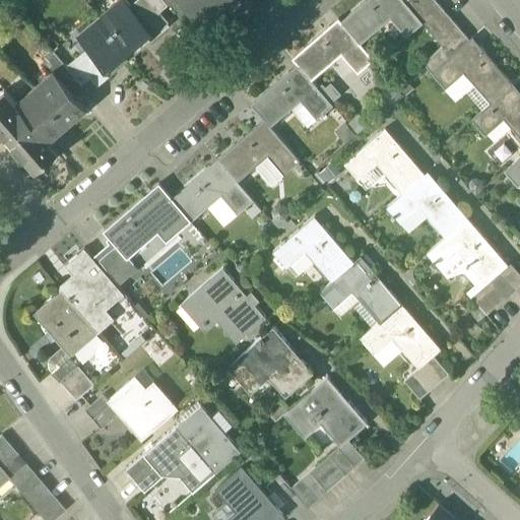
[(138,0),(130,8),(123,0),(121,0),(100,18),(131,56),(167,26),(157,14),(144,0),(138,0)]
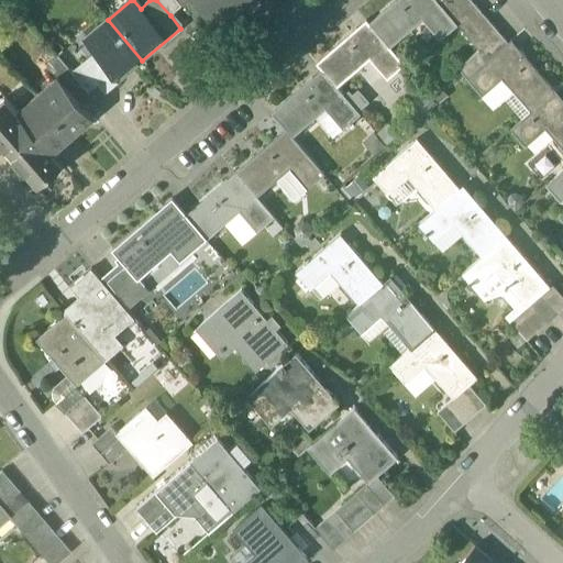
[(183,6),(177,0),(156,0),(170,15),(183,6)]
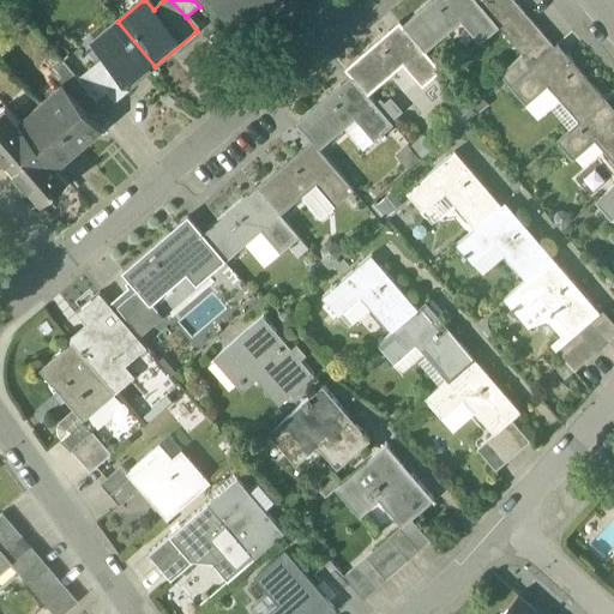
[(206,0),(235,34),(275,0),(277,0),(278,0),(277,0),(206,0)]
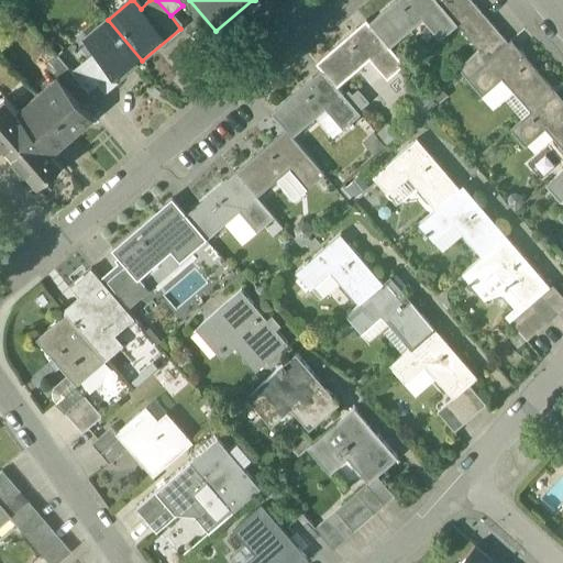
[(395,0),(368,23),(389,47),(421,19),(440,40),(456,24),(453,21),(444,11),(434,0),(395,0)]
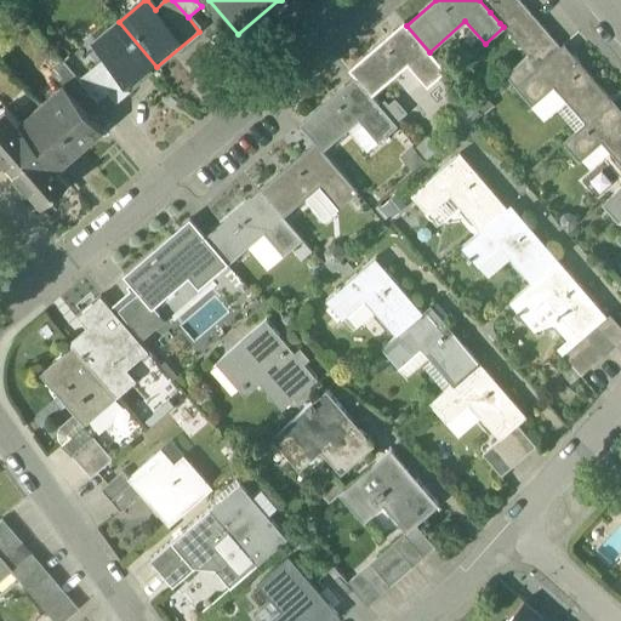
[(479,0),(490,12),(503,0),(479,0)]
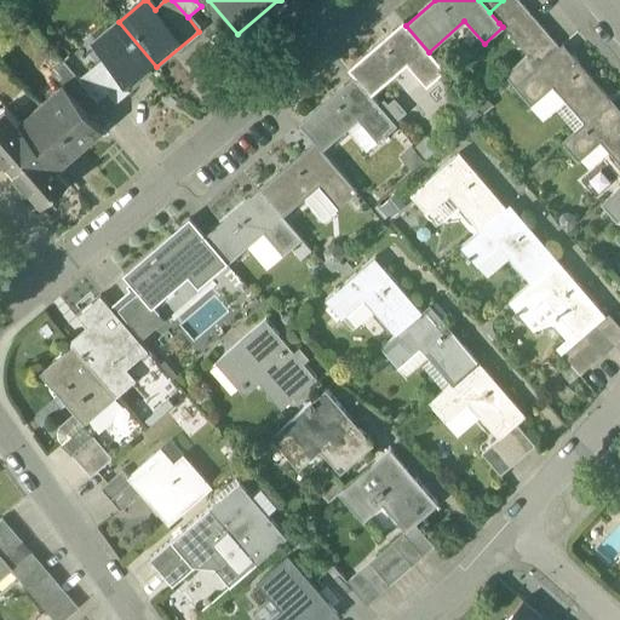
[(517,0),(503,0),(489,12),(499,23),(521,4),(517,0)]
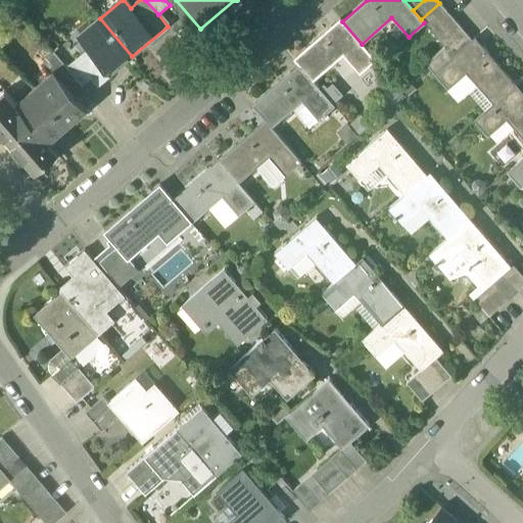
[(439,3),(421,19),(424,22),(429,29),(447,12),(439,3)]
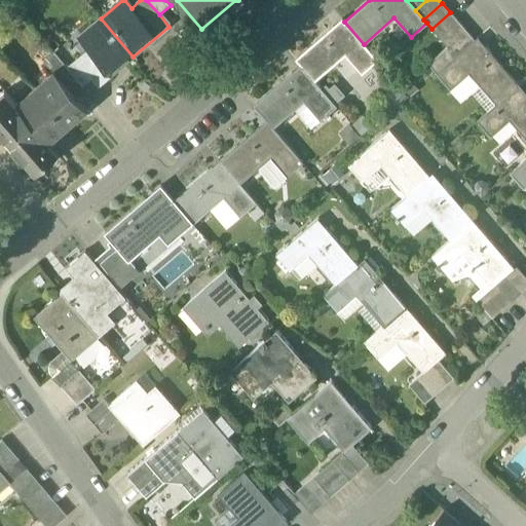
[(450,12),(431,29),(440,38),(458,22),(450,12)]
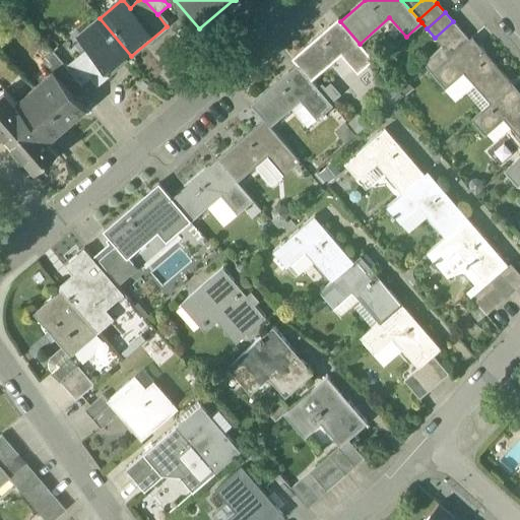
[(131,56),(100,18),(76,38),(89,54),(77,64),(89,79),(95,85),(131,56)]
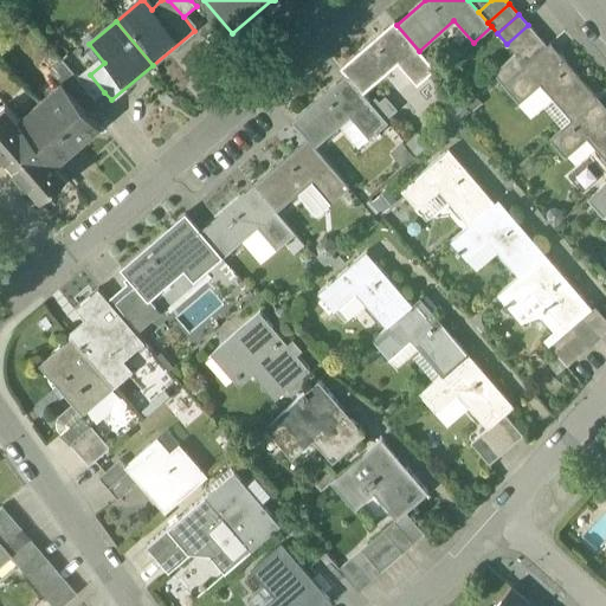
[(394,23),(340,69),(346,76),(362,94),(397,64),(416,85),(434,69),(419,51),(397,25),(394,23)]
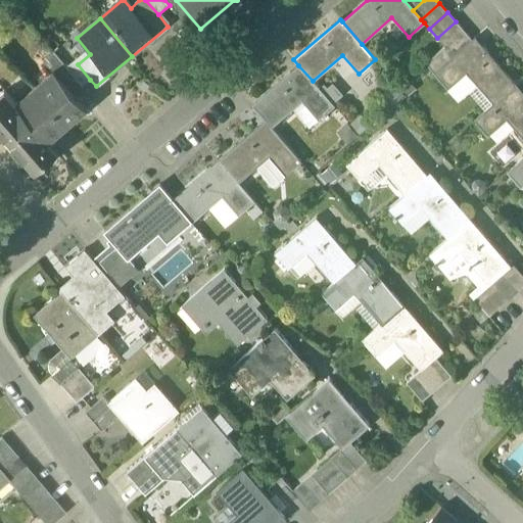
[(456,21),(437,38),(445,47),(464,31),(456,21)]
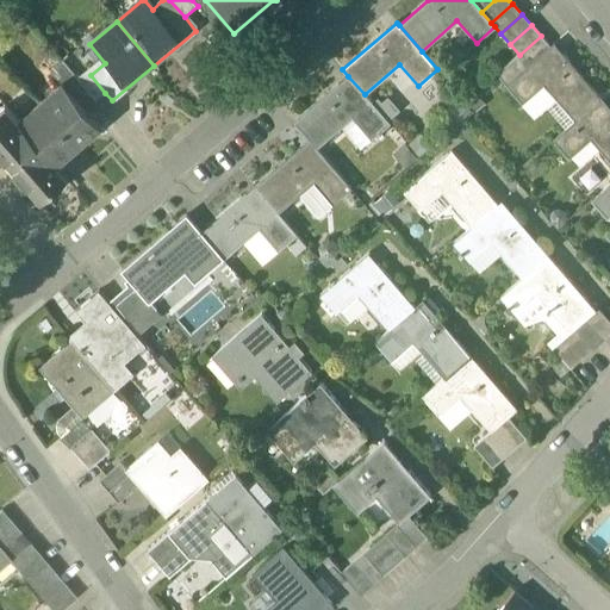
[(541,36),(520,55),(529,66),(551,47),(541,36)]
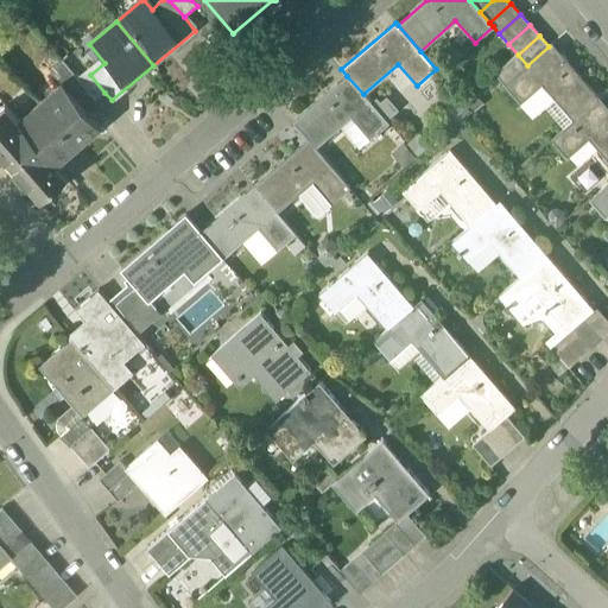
[(599,97),(552,44),(549,46),(527,65),(504,86),(520,103),(542,84),(572,120),(599,97)]
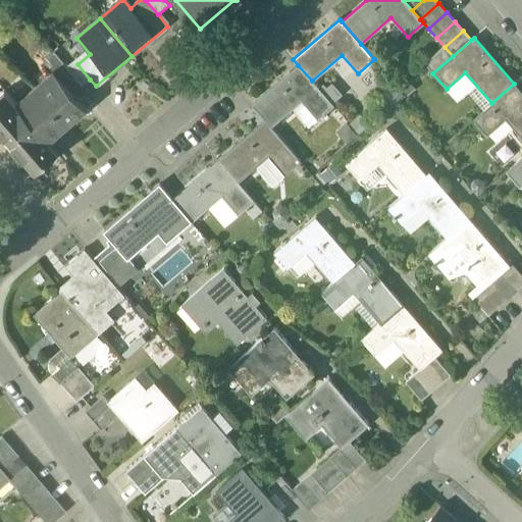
[(445,47),(425,63),(432,73),(453,56),(445,47)]
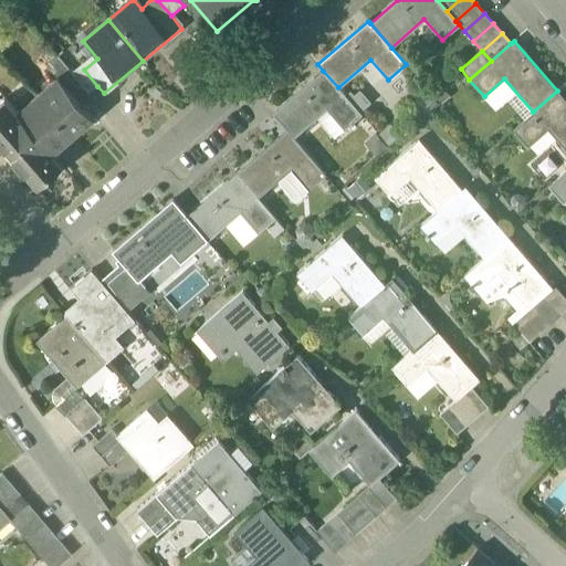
[(71,73),(58,56),(46,66),(61,84),(62,83),(79,102),(88,93),(71,73)]
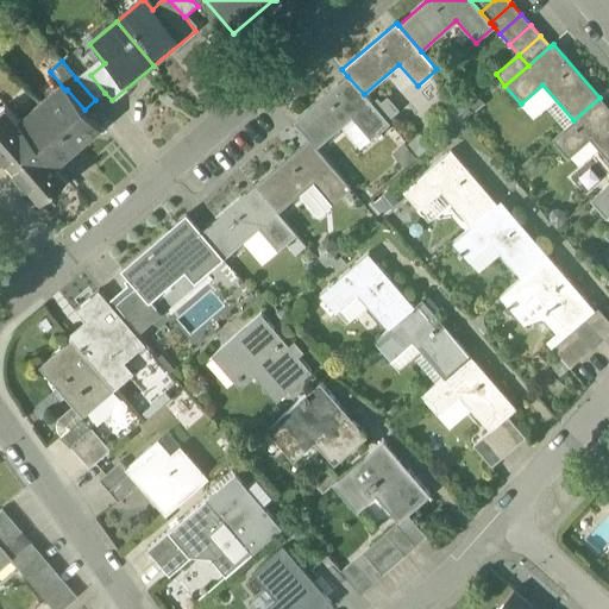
[(90,75),(86,69),(76,79),(95,100),(105,93),(90,75)]
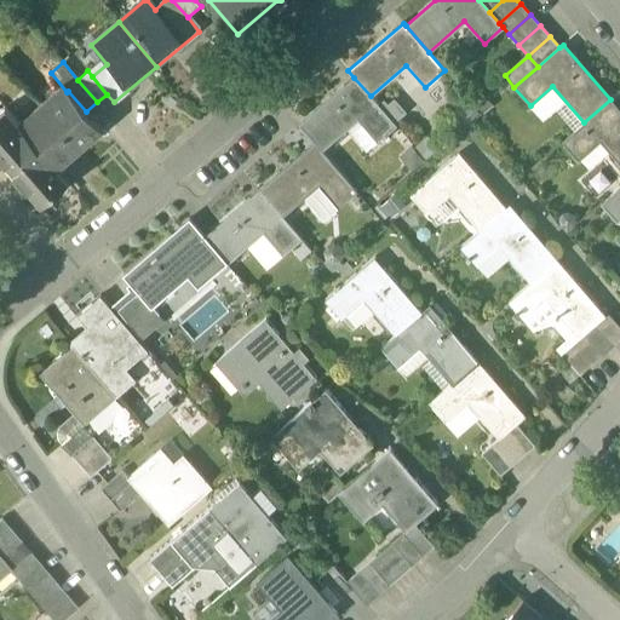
[(371,96),(354,78),(299,125),(315,143),(321,151),(357,120),(377,142),(396,126),(371,96)]
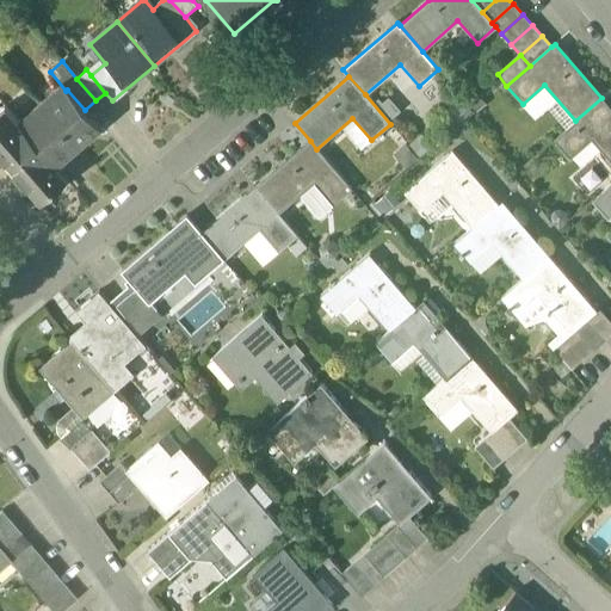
[(85,110),(67,90),(66,91),(45,109),(79,147),(100,128),(85,110)]
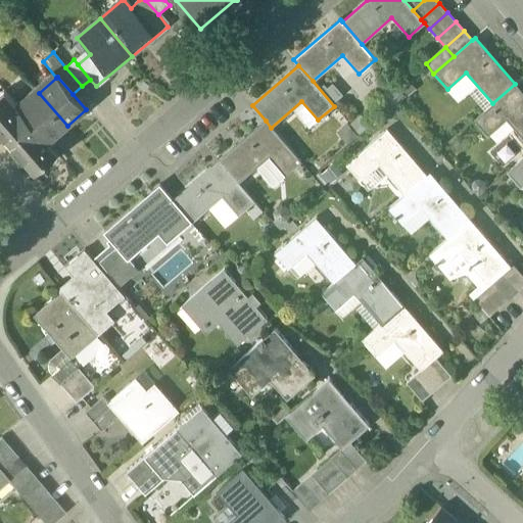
[(522,94),(515,84),(492,103),(474,120),(487,136),(506,120),(522,139),(522,94)]
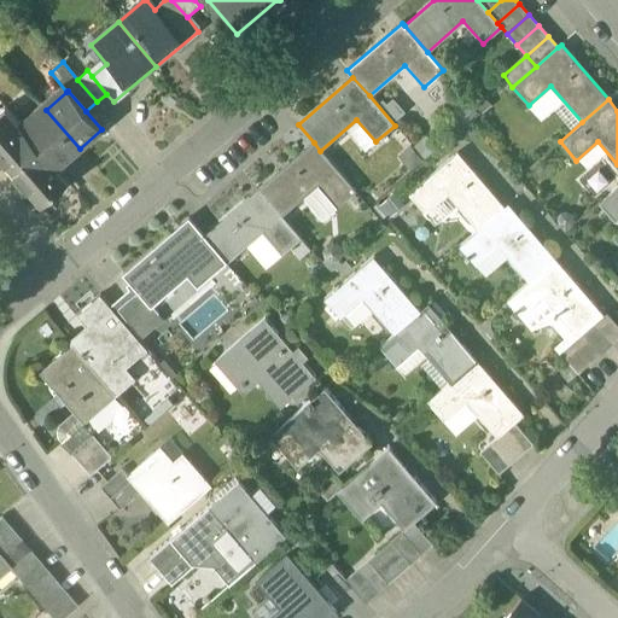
[(24,128),(7,109),(0,114),(0,157),(6,164),(5,165),(13,175),(15,174),(28,191),(42,207),(70,182),(24,128)]
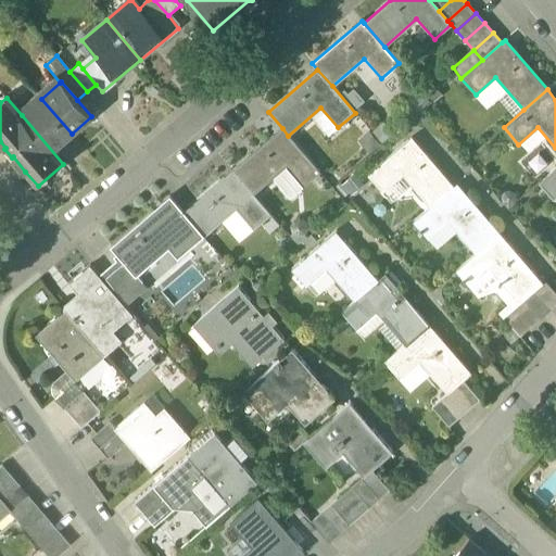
[(72,134),(41,99),(22,115),(52,151),(72,134)]
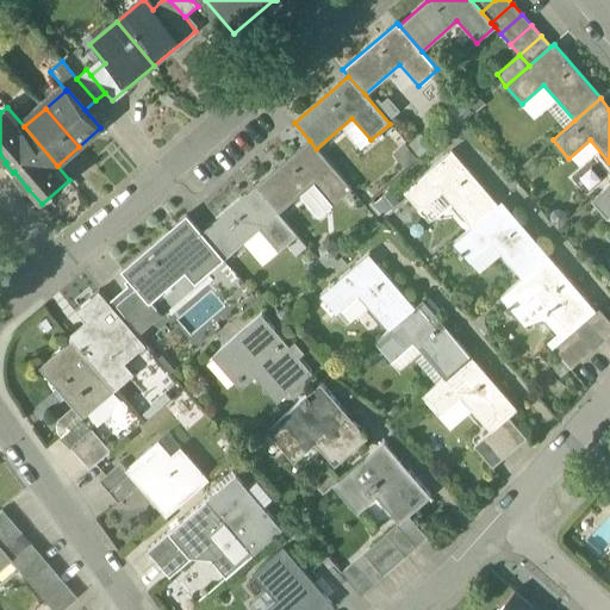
[(310,141),(256,188),(278,213),(313,182),(332,205),(350,188),(316,149),(310,141)]
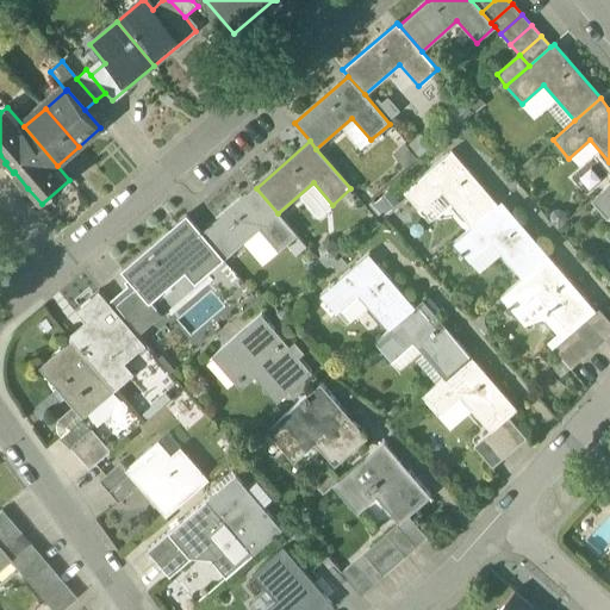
[(498,206),(452,151),(404,193),(419,211),(442,192),(472,228),(498,206)]
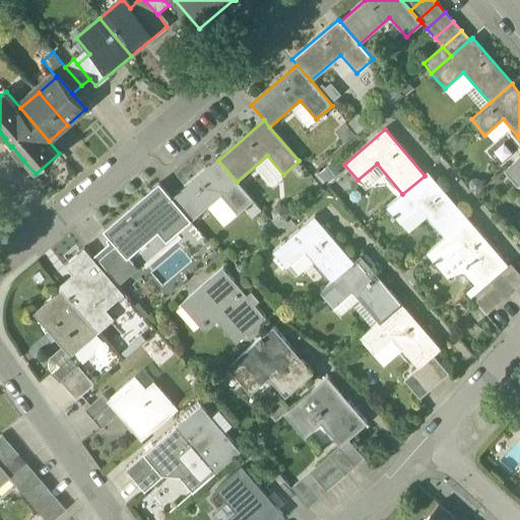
[(519,156),(504,172),(518,187),(519,185),(519,156)]
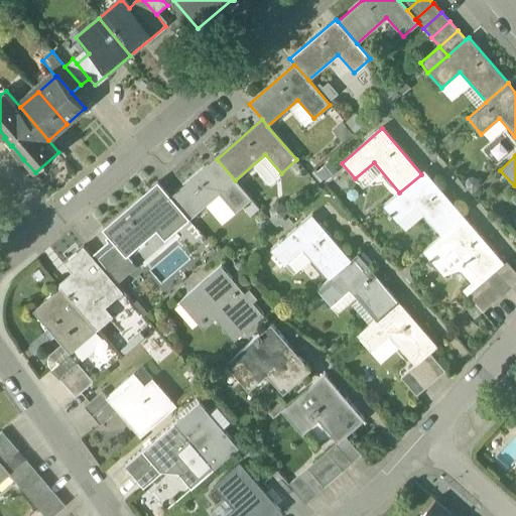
[(217,159),(170,199),(188,220),(189,221),(220,195),(235,213),(251,200),(235,180),(217,159)]
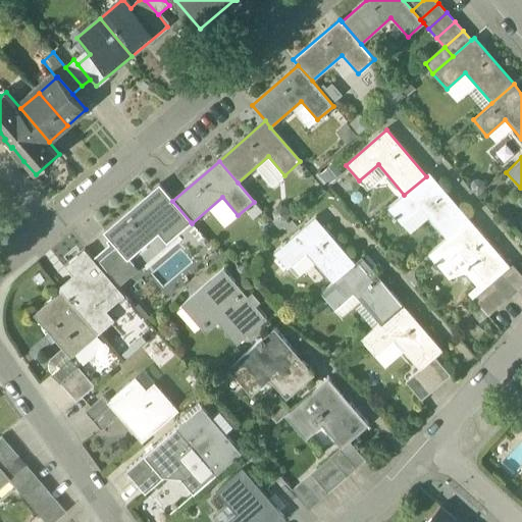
[(404,195),(388,209),(402,224),(420,208),(447,239),(469,220),(429,173),(426,176),(404,195)]
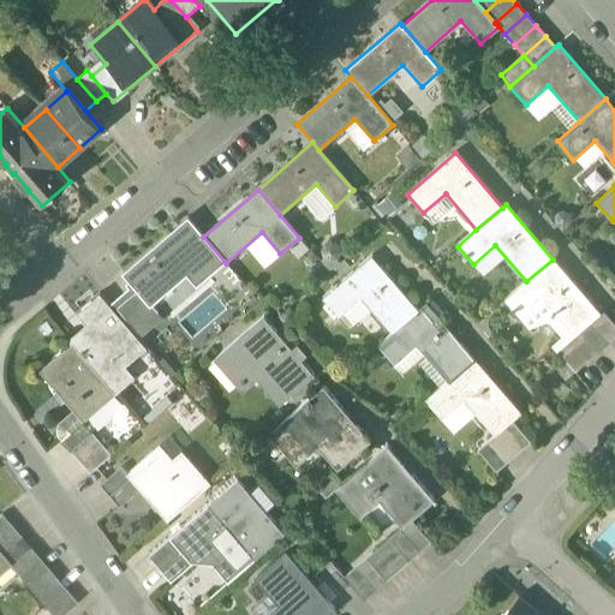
[(187,219),(123,275),(135,290),(149,308),(151,305),(197,266),(207,278),(225,262),(203,237),(187,219)]
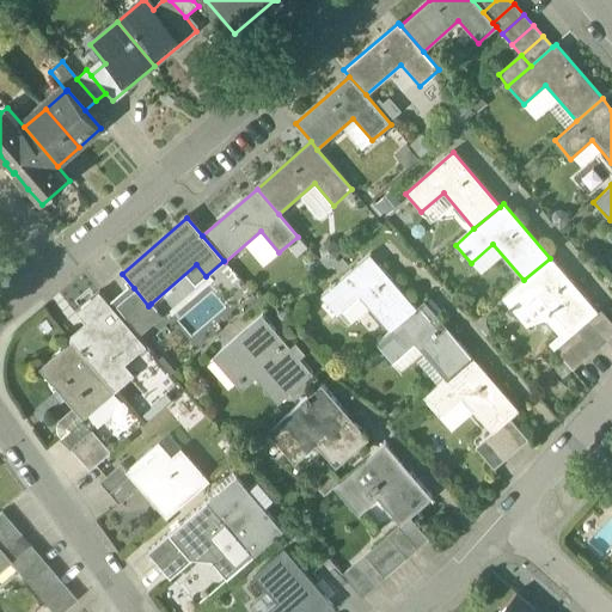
[(416,310),(368,256),(320,297),(337,316),(359,297),(390,332),(416,310)]
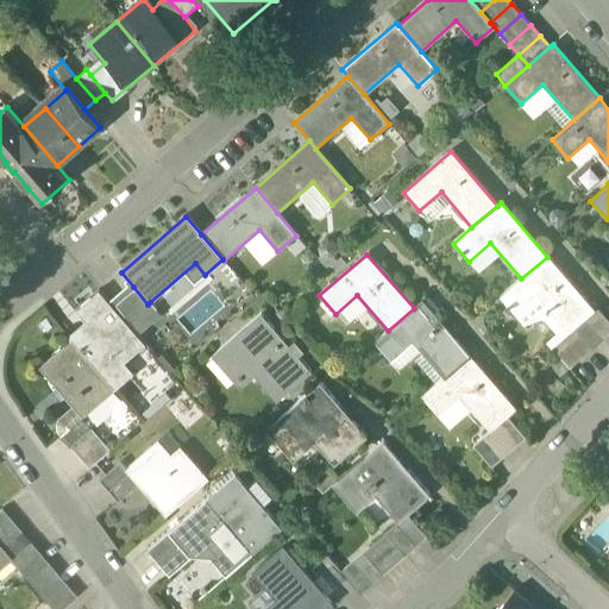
[(594,312),(547,257),(521,278),(500,297),(515,316),(538,297),(569,333),(575,328),(585,319),(594,312)]
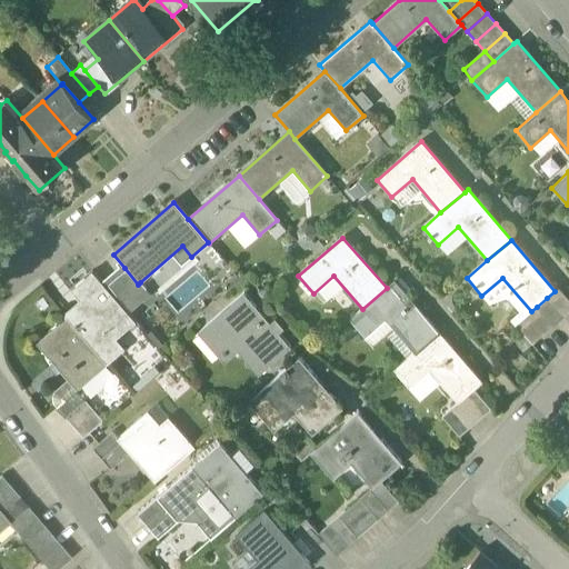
[(138,285),(125,268),(105,285),(125,308),(146,289),(140,282),(138,285)]
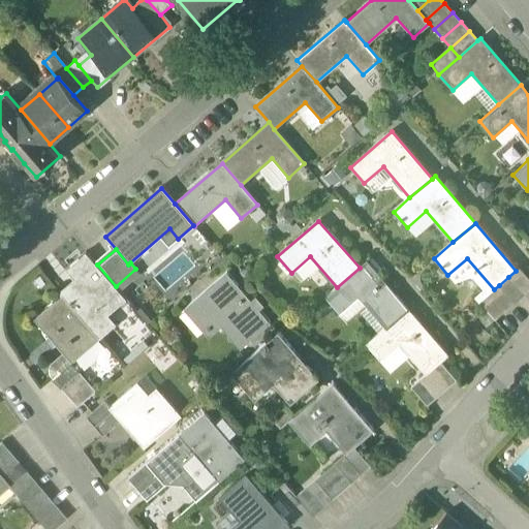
[(97,265),(86,253),(65,271),(75,282),(61,294),(100,339),(116,324),(103,310),(122,294),(116,286),(97,265)]
